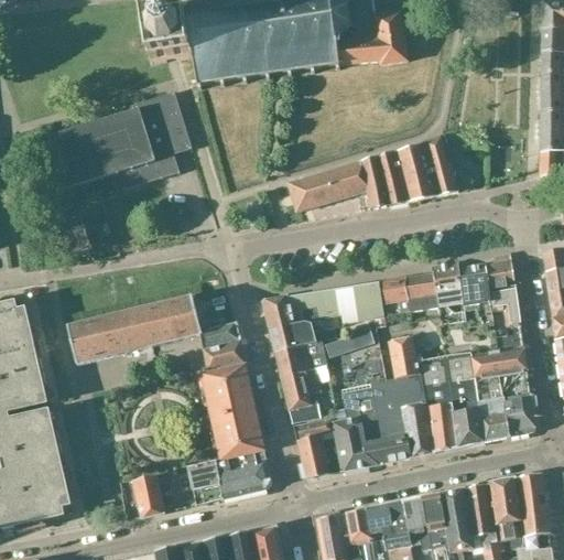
[(408,60),(401,10),(375,13),(372,0),(162,0),(163,8),(155,9),(137,12),(144,64),(170,58),(192,56),(193,62),(194,62),(197,82),(194,83),(194,85),(197,85),(337,65),(337,68),(339,67),(339,64),(343,63),(380,60),(380,64),(408,60)]
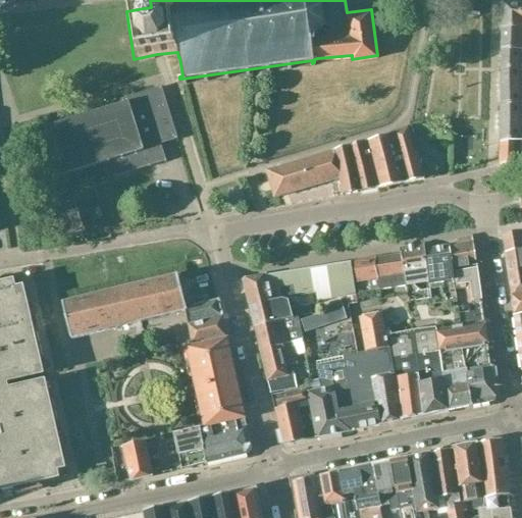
[(521,1),(504,0),(503,27),(515,24),(516,31),(521,31),(521,19),(521,20),(521,6),(521,1)]
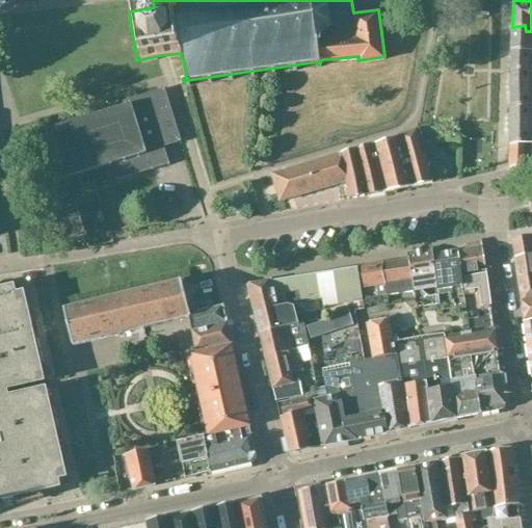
[(525,25),(512,27),(512,49),(531,49),(531,31),(526,31),(525,25)]
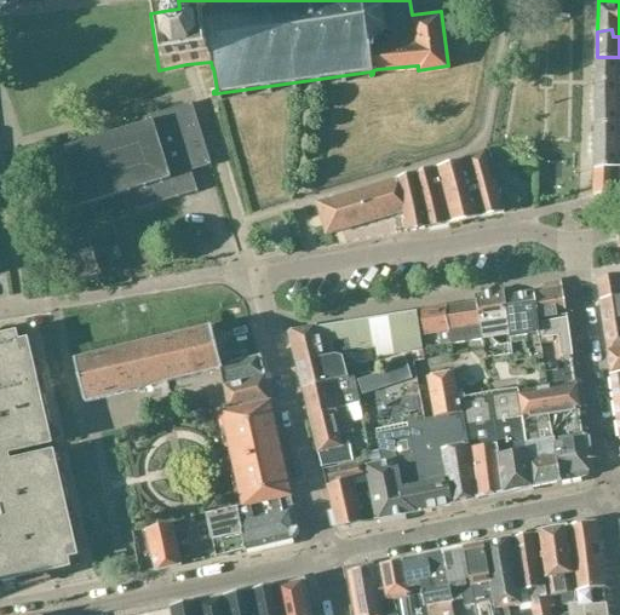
[(619,57),(597,57),(596,79),(619,79),(619,57)]
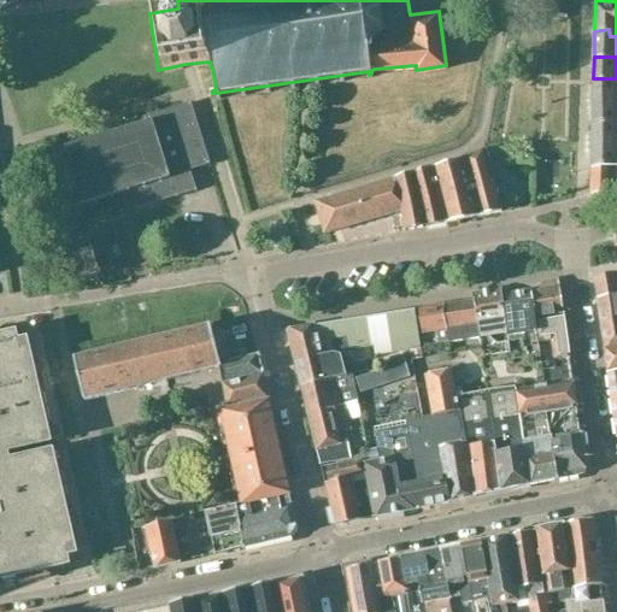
[(616,78),(593,78),(593,98),(616,98),(616,78)]
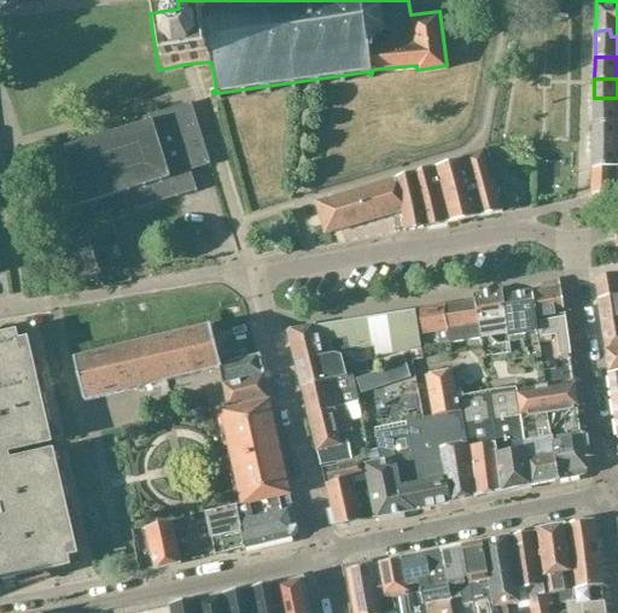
[(617,98),(594,98),(594,121),(617,121),(617,98)]
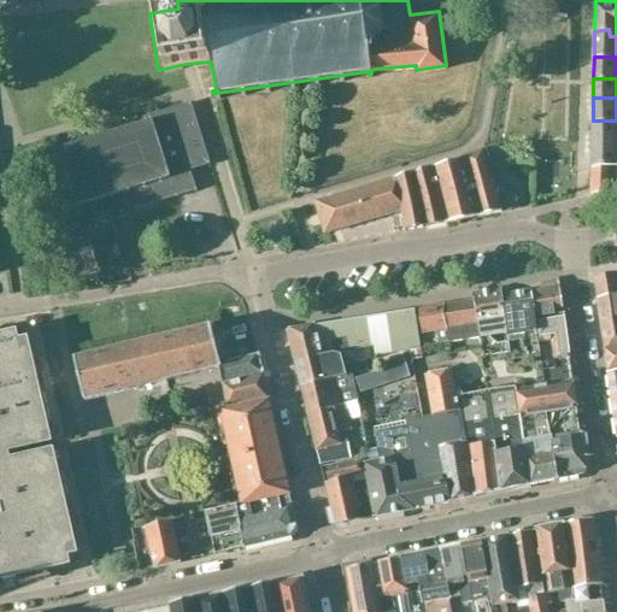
[(191,168),(206,163),(210,162),(192,99),(142,115),(144,121),(52,148),(70,206),(129,188),(135,206),(197,187),(191,168)]
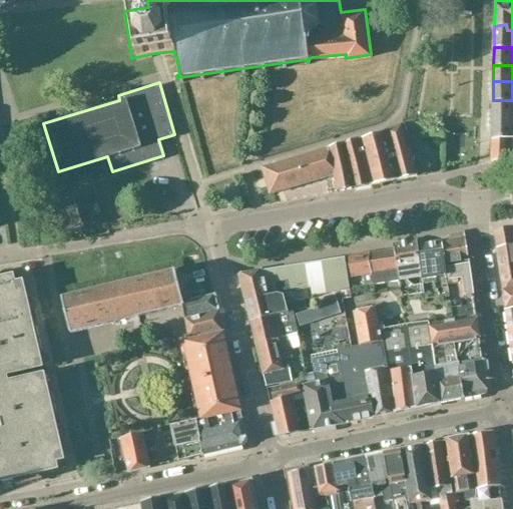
[(512,100),(493,100),(492,117),(512,117),(512,100)]
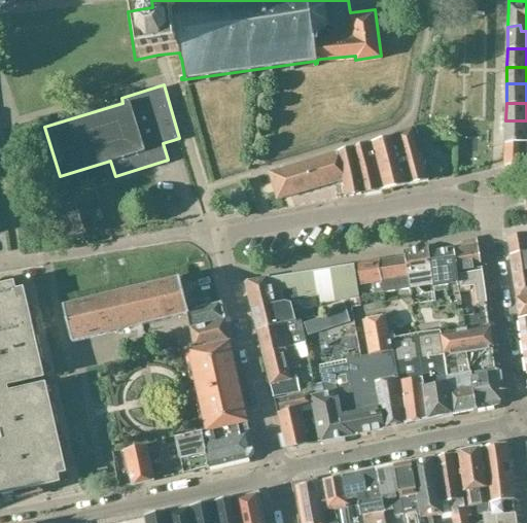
[(526,120),(505,120),(505,140),(526,138),(526,120)]
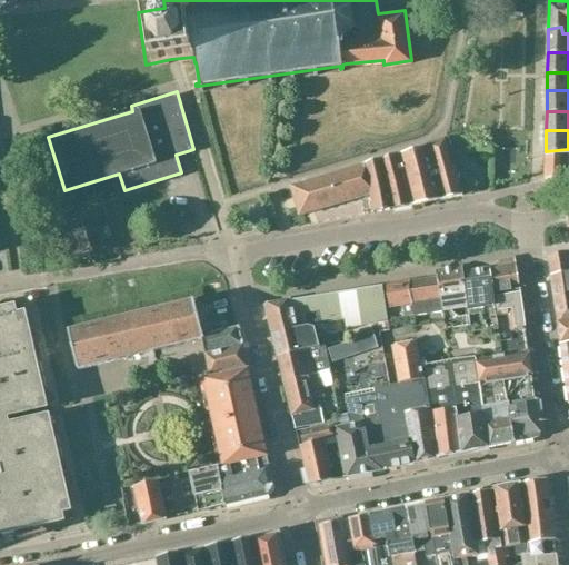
[(427,142),(399,152),(398,152),(381,157),(391,207),(463,194),(451,150),(468,150),(468,136),(450,136),(427,142)]
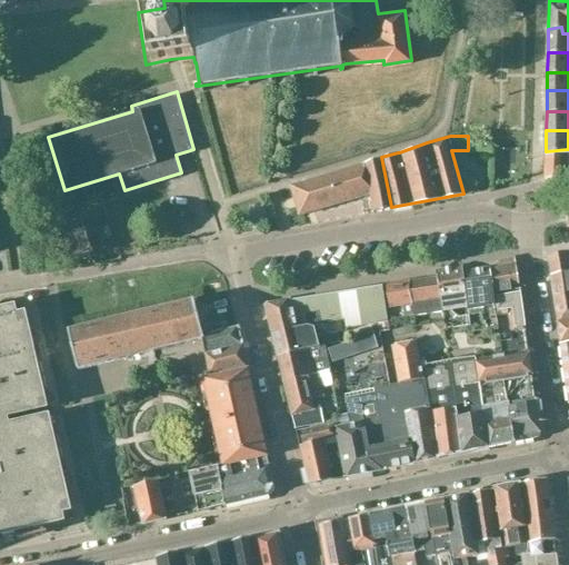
[(568,149),(546,151),(545,177),(568,171),(568,149)]
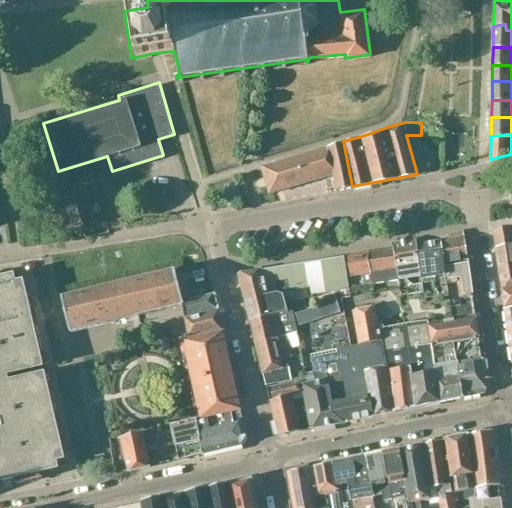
[(352,186),(343,141),(328,146),(322,148),(329,174),(334,173),(337,188),(352,186)]
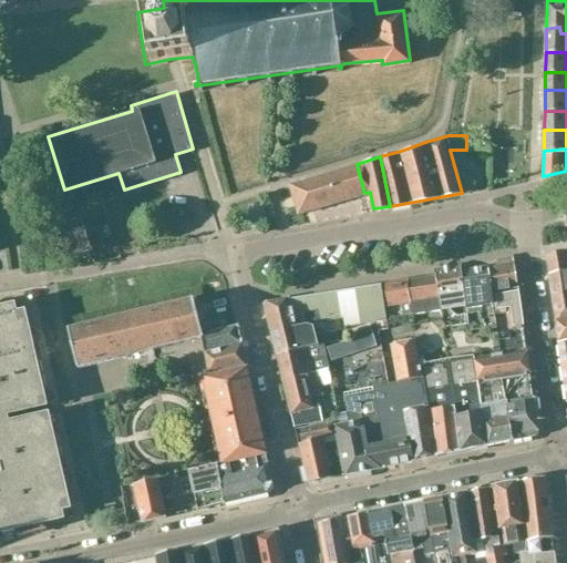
[(357,164),(289,184),(298,213),(364,193),(357,164)]
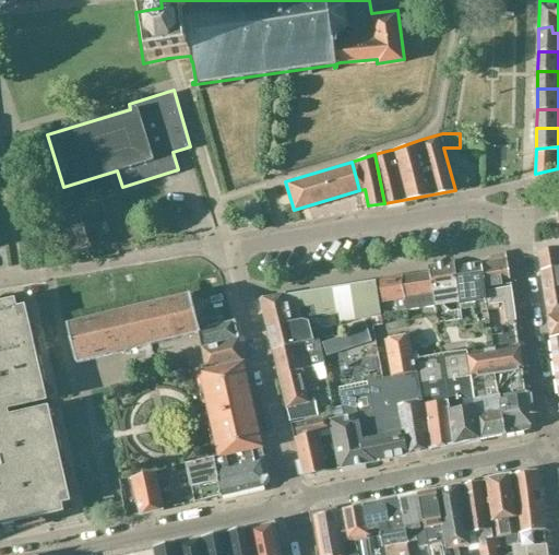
[(56,216),(70,252),(92,246),(80,209),(68,213),(66,207),(71,204),(68,192),(49,198),(56,216)]
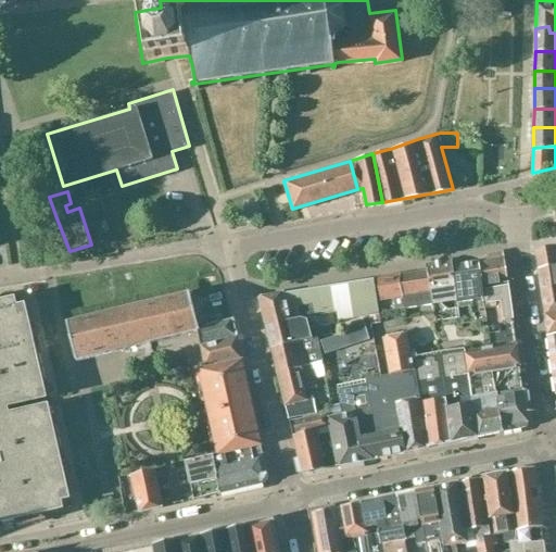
[(555,242),(535,249),(541,288),(555,286),(555,242)]
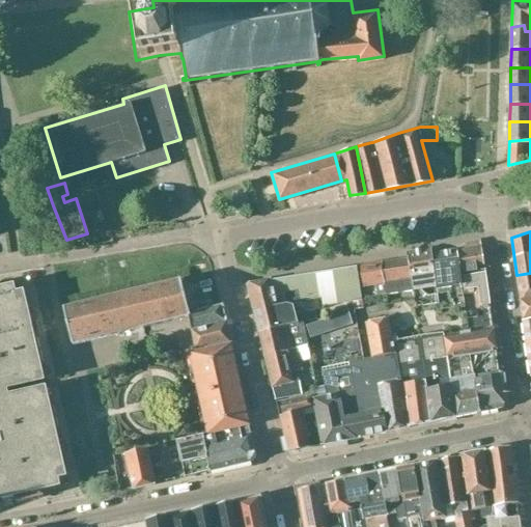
[(466,246),(455,248),(459,271),(484,267),(480,239),(465,242),(466,246)]
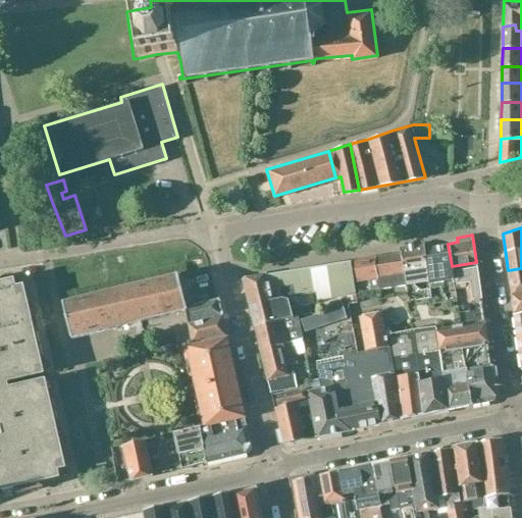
[(424,243),(400,247),(400,251),(405,272),(407,283),(408,298),(432,296),(431,289),(416,290),(415,281),(429,280),(427,269),(425,248),(424,243)]
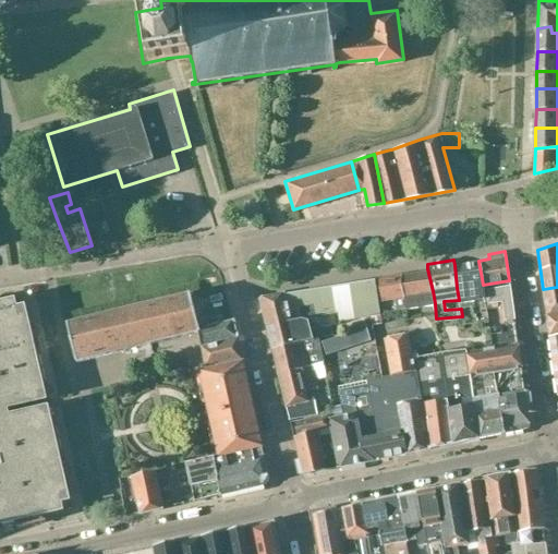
[(486,308),(483,285),(478,261),(455,265),(457,288),(459,300),(459,303),(472,301),(475,321),(488,318),(486,308)]
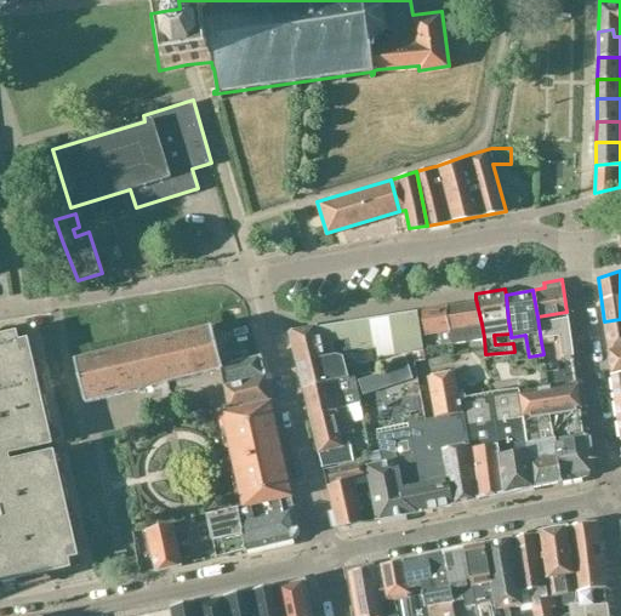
[(476,298),(448,303),(453,341),(453,342),(484,337),(482,324),(476,298)]
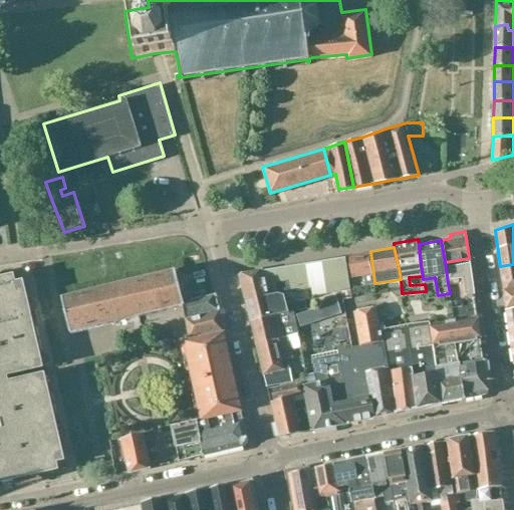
[(374,282),(370,251),(348,255),(351,276),(364,274),(365,284),(374,282)]
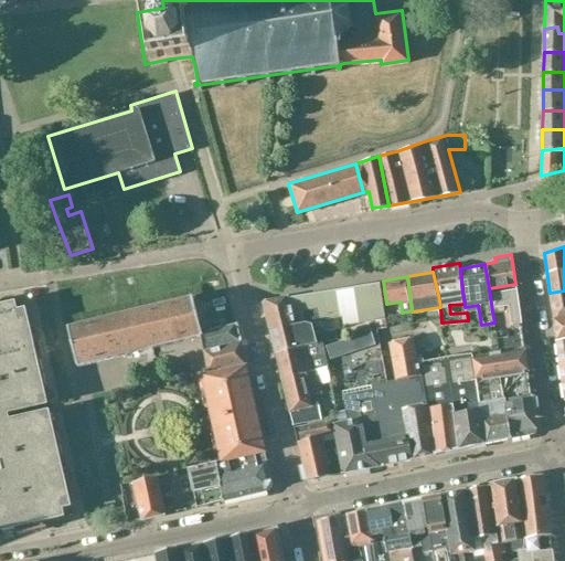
[(380,281),(288,295),(292,311),(307,308),(310,324),(318,325),(328,328),(326,317),(329,316),(342,314),(344,323),(385,316),(380,281)]
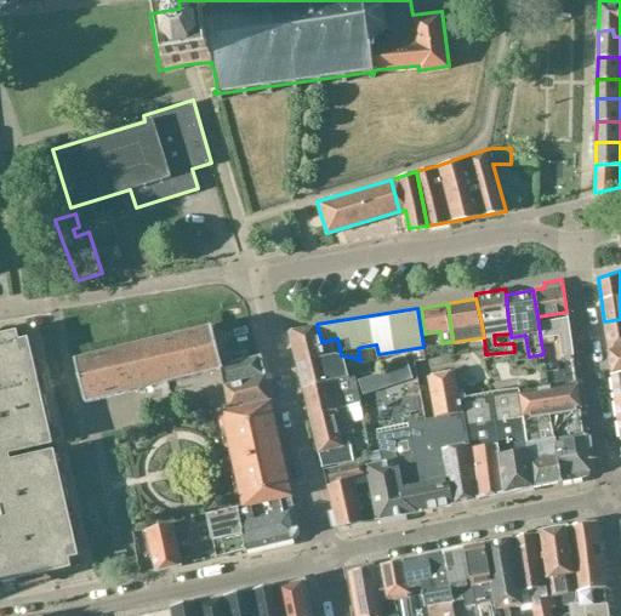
[(576,380),(567,312),(537,317),(541,342),(554,341),(558,368),(546,370),(548,385),(576,380)]
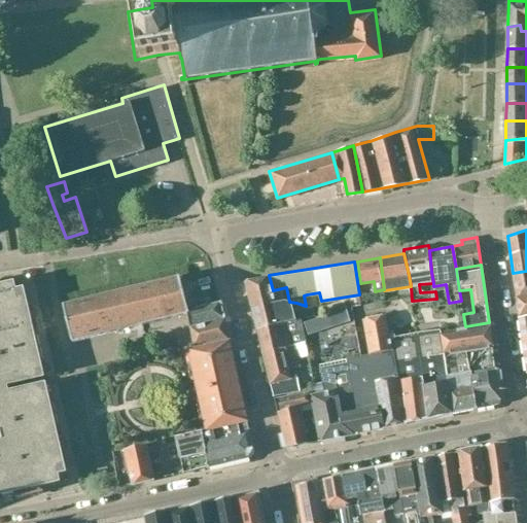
[(526,271),(513,273),(516,295),(526,293),(526,271)]
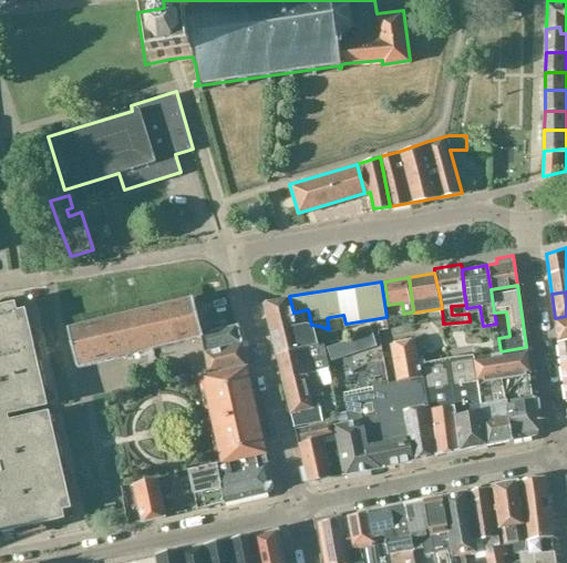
[(308,326),(311,325),(308,309),(294,313),(289,296),(266,300),(264,302),(271,329),(308,324),(308,326)]
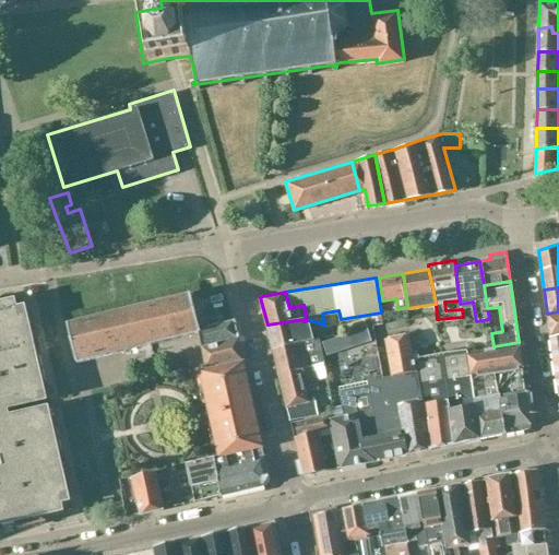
[(191,293),(68,323),(76,361),(199,331),(201,330),(201,329),(191,293)]
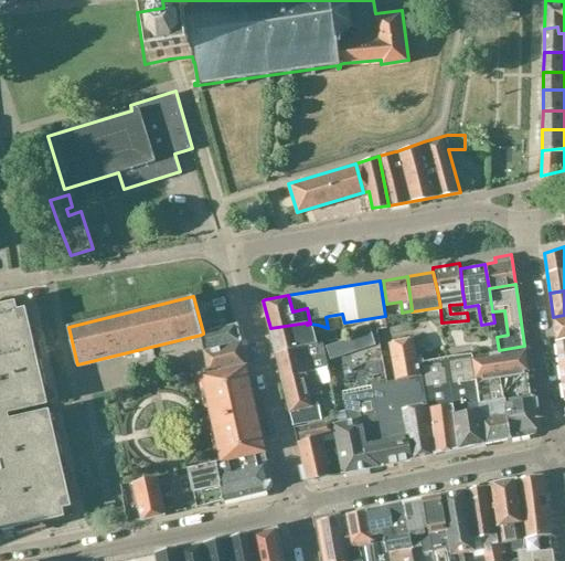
[(0,533),(3,533),(18,530),(19,532),(46,526),(44,519),(63,514),(62,506),(70,505),(65,485),(73,484),(66,456),(63,457),(56,425),(59,424),(55,410),(48,411),(45,402),(53,400),(50,385),(48,385),(40,355),(42,353),(36,327),(29,328),(24,309),(17,310),(14,303),(0,306),(0,533)]
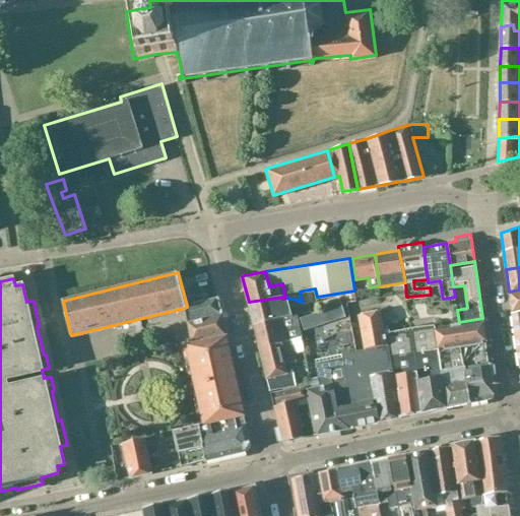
[(194,302),(219,297),(217,285),(192,291),(194,302)]
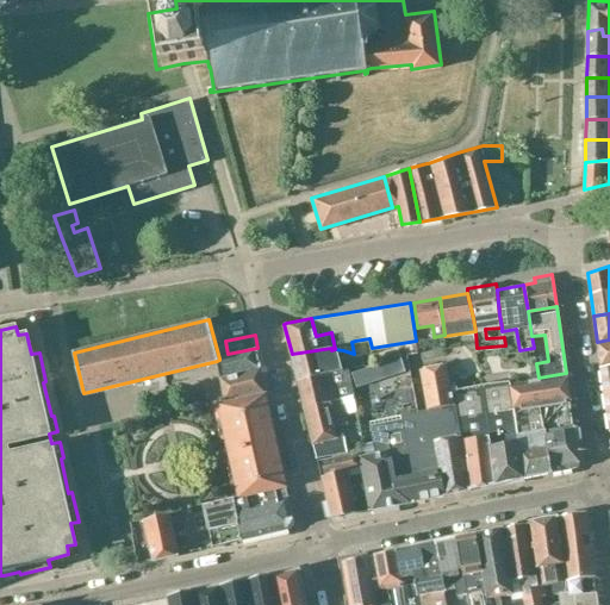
[(609,365),(609,340),(597,342),(601,366),(609,365)]
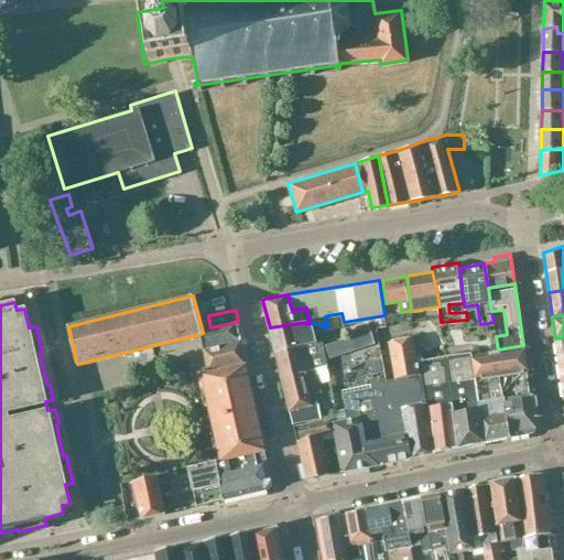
[(237,322),(203,332),(203,333),(201,334),(202,342),(208,370),(246,363),(239,332),(237,322)]
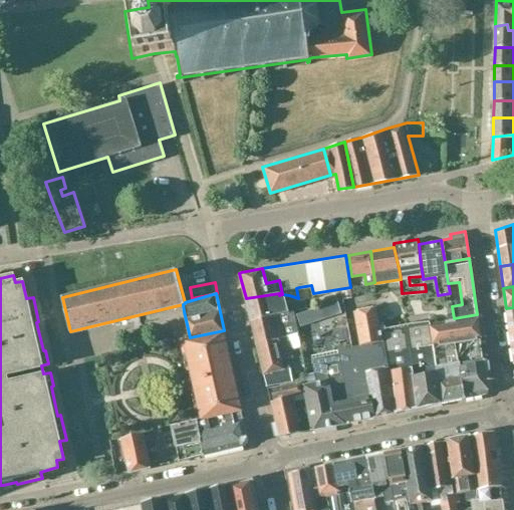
[(279,293),(246,298),(251,318),(284,312),(279,295),(279,293)]
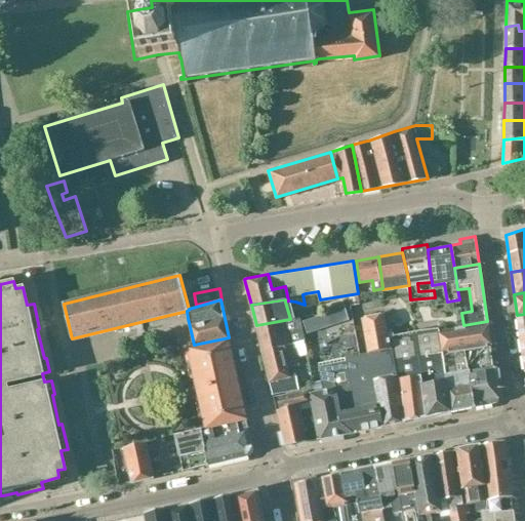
[(303,306),(307,324),(330,319),(325,301),(303,306)]
